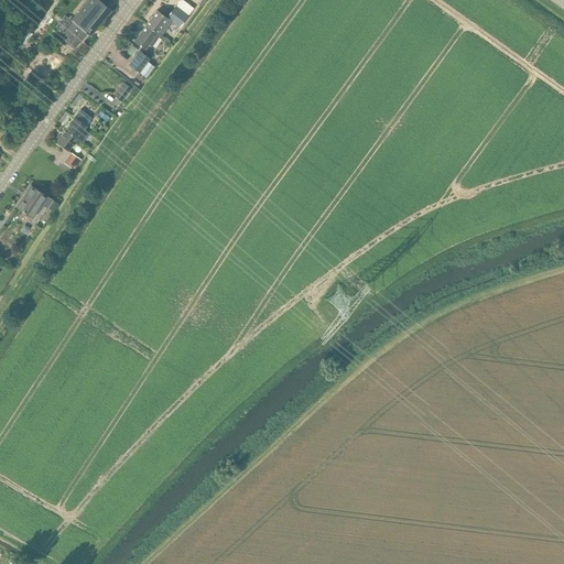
[(73,21),(63,33),(67,38),(64,41),(74,49),(87,33),(90,35),(91,35),(93,34),(111,11),(110,10),(105,4),(104,4),(98,0),(87,0),(71,20),(73,21)]
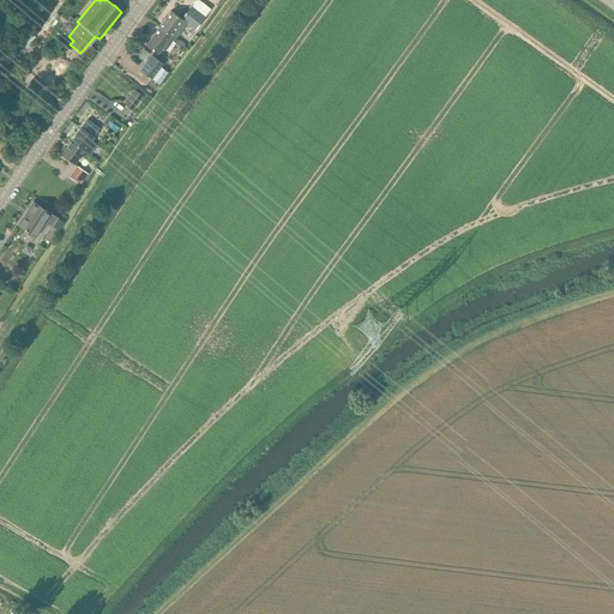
[(170,11),(158,29),(160,29),(170,37),(174,40),(186,24),(187,25),(194,31),(198,25),(205,17),(204,16),(199,12),(197,11),(192,6),(182,19),(170,11)]
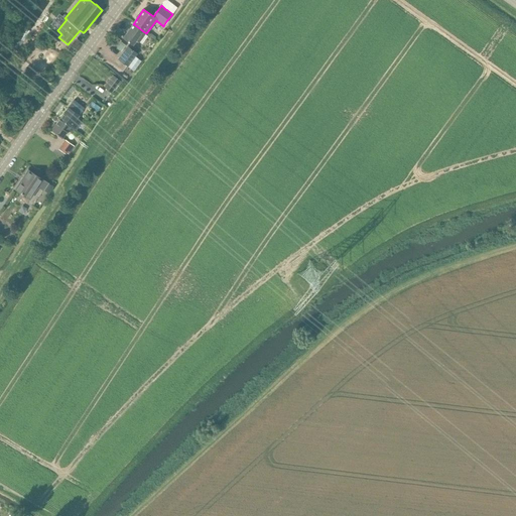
[(133,24),(123,37),(133,45),(136,40),(140,42),(145,34),(146,33),(143,31),(134,24),(133,24)]
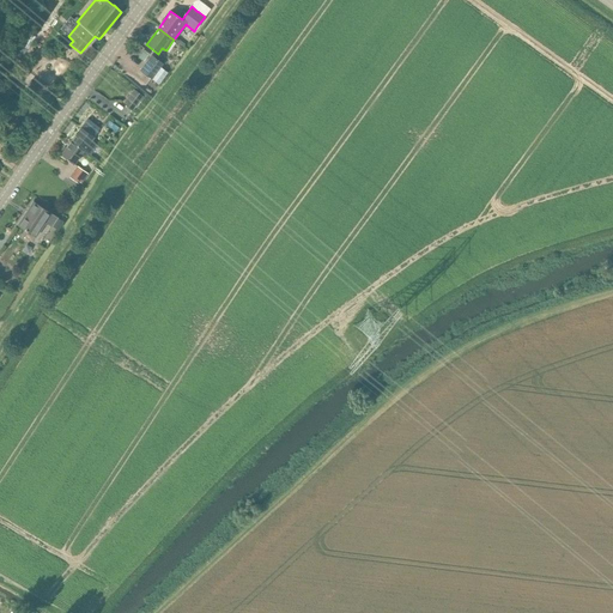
[(152,78),(163,64),(151,55),(140,70),(152,78)]
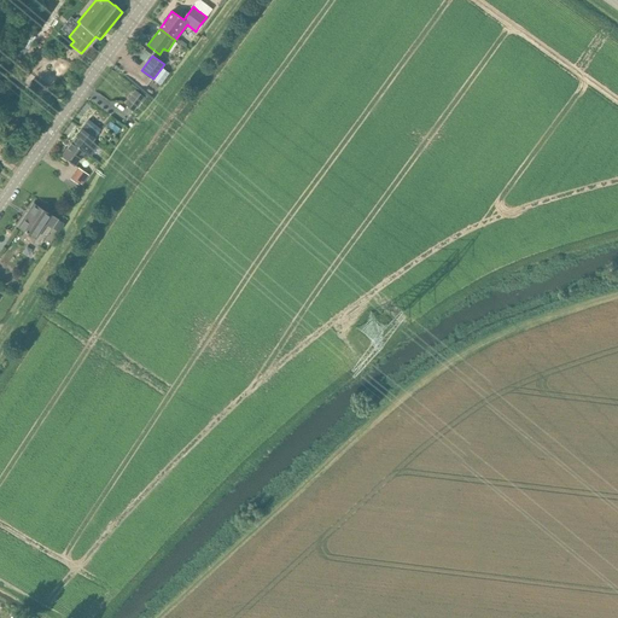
[(30,81),(24,88),(34,97),(41,88),(30,81)]
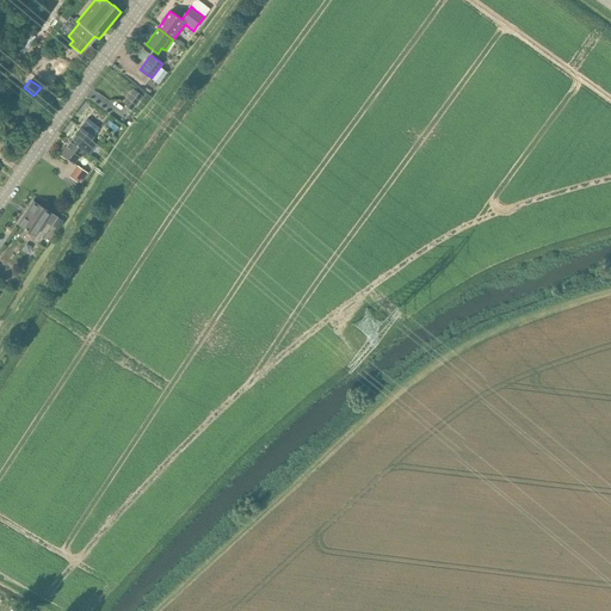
[(121,104),(131,111),(140,98),(130,91),(121,104)]
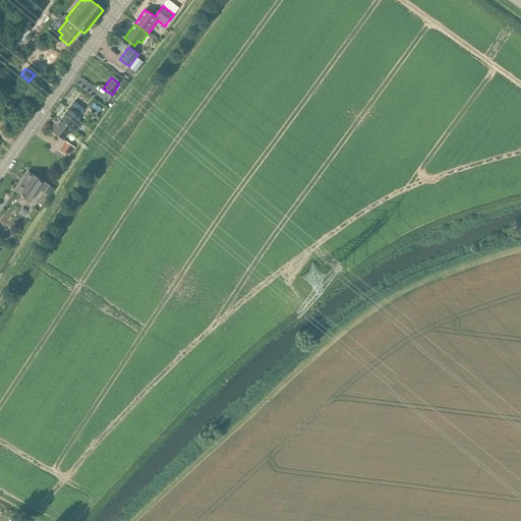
[(68,127),(74,131),(76,132),(82,123),(77,120),(80,116),(79,116),(84,109),(73,102),(60,120),(68,126),(68,127)]
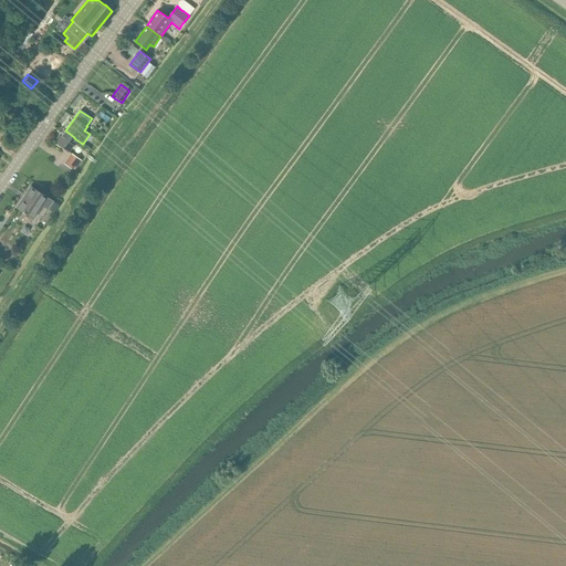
[(79,146),(81,143),(74,138),(74,137),(65,130),(55,143),(67,152),(74,144),(79,146)]
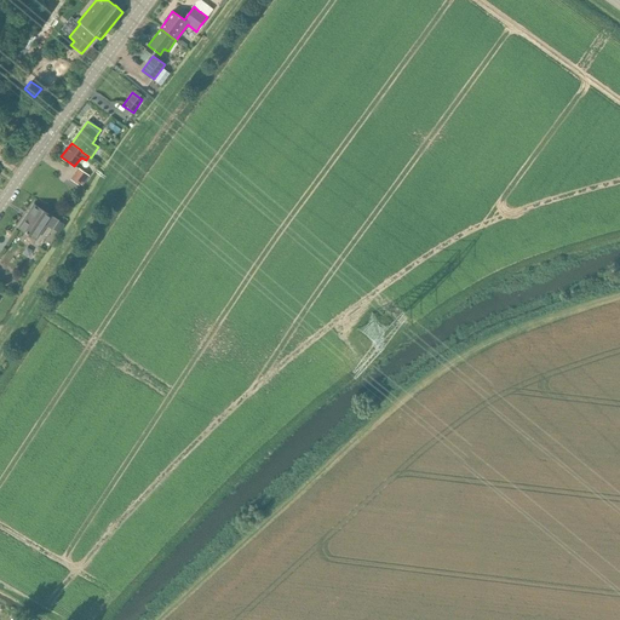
[(82,185),(89,176),(79,168),(70,179),(79,185),(80,184),(82,185)]
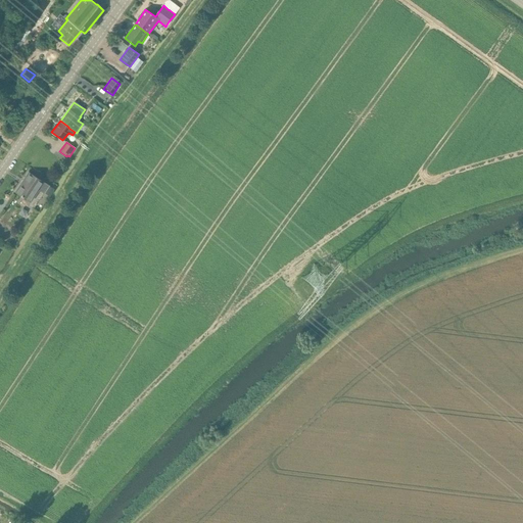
[(44,193),(49,186),(28,172),(15,192),(31,202),(39,190),(44,193)]
